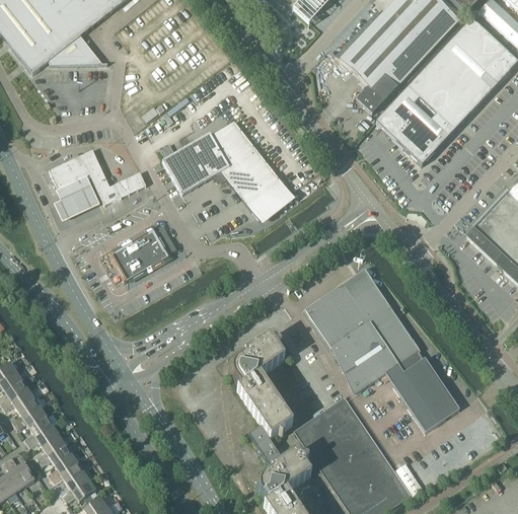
[(0,0),(0,32),(32,73),(49,61),(52,64),(50,64),(50,65),(107,64),(107,63),(102,63),(94,53),(90,48),(79,33),(84,29),(85,31),(125,0),(0,0)]
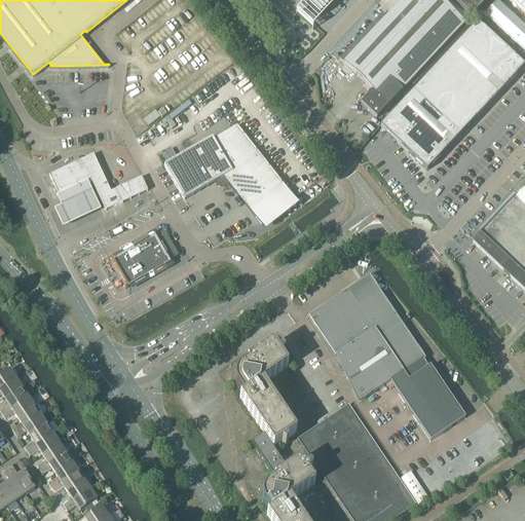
[(303,0),(319,14),(332,0),(303,0)]
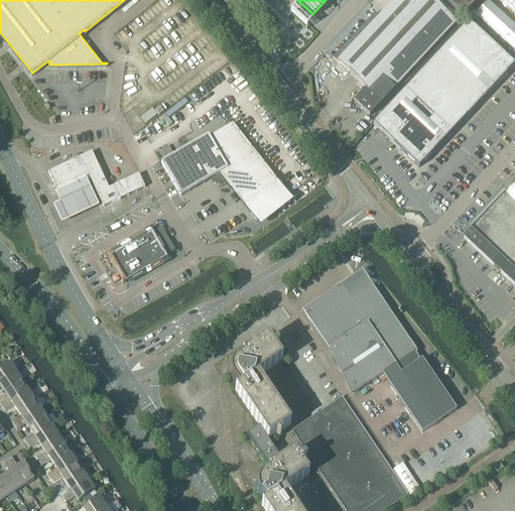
[(356,96),(371,110),(457,18),(436,0),(390,0),(337,58),(365,85),(356,96)]
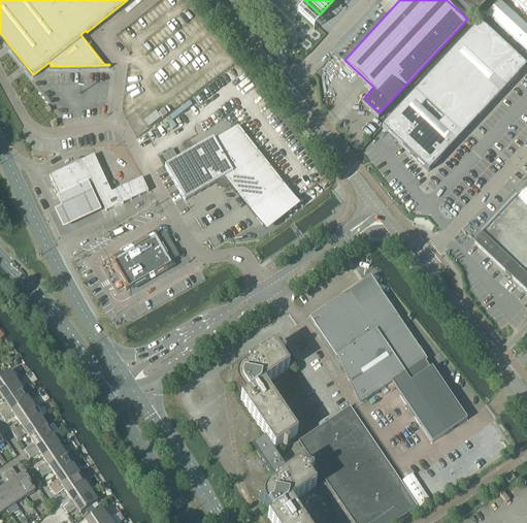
[(460,0),(474,13),(487,0),(460,0)]
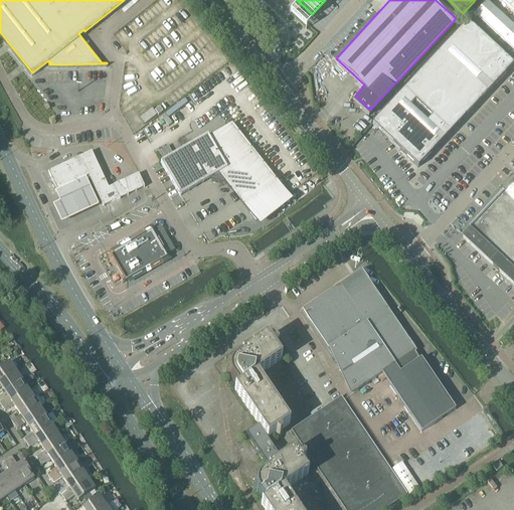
[(513,22),(489,0),(485,0),(476,11),(513,46),(513,22)]
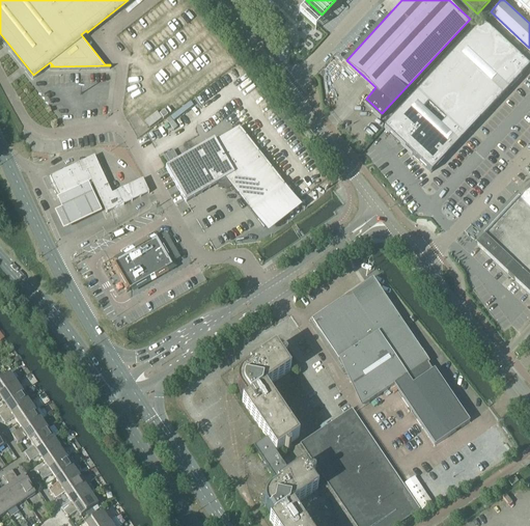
[(520,0),(529,8),(529,0),(520,0)]
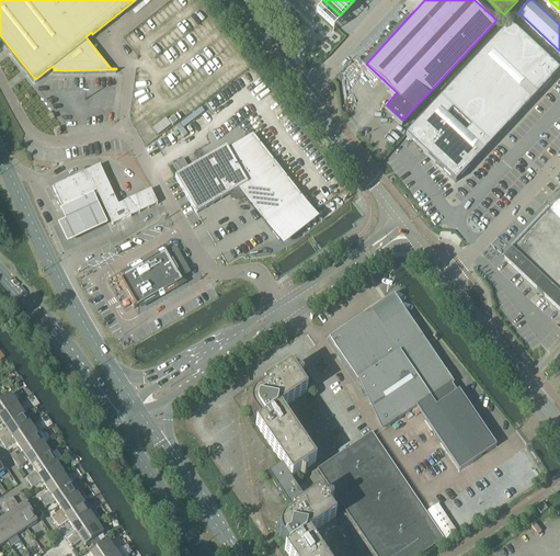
[(559,66),(510,20),(406,132),(456,178),(559,66)]
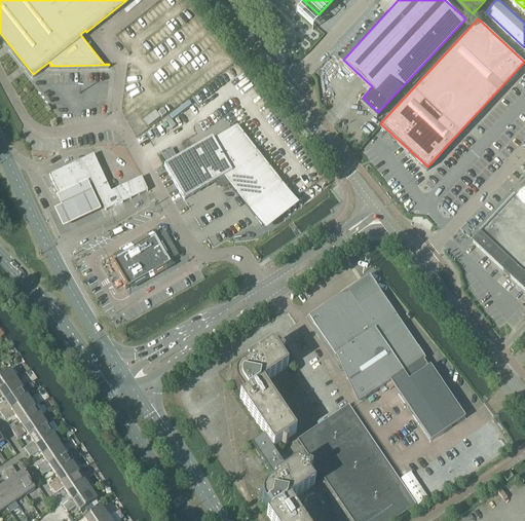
[(162,113),(167,110),(163,105),(158,109),(162,113)]
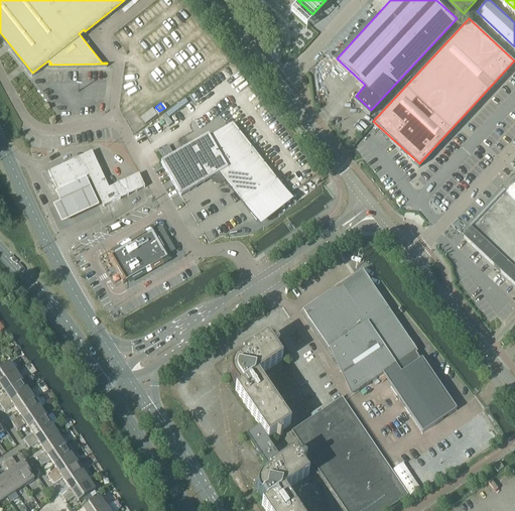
[(257,218),(289,193),(233,120),(210,134),(209,131),(161,158),(181,193),(212,174),(215,178),(222,179),(225,176),(254,214),(257,218)]
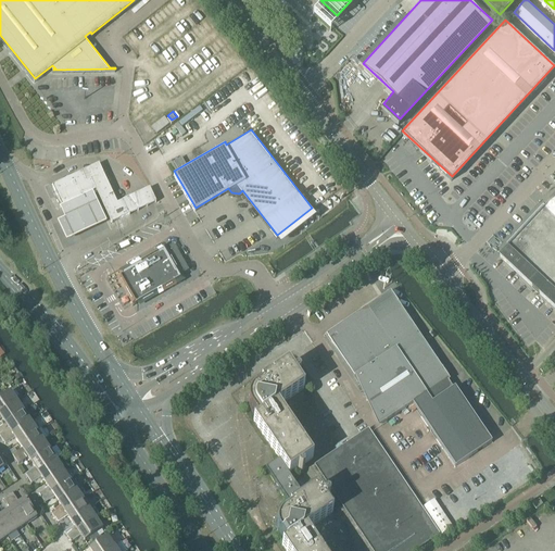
[(100,160),(86,166),(53,182),(61,198),(60,198),(61,199),(64,203),(88,192),(88,193),(89,192),(98,188),(112,218),(141,205),(156,198),(150,184),(134,191),(123,197),(118,199),(100,160)]
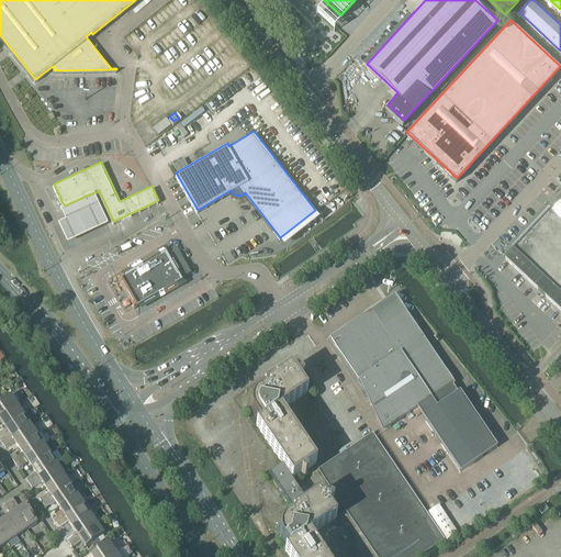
[(560,195),(551,207),(560,215),(560,195)]
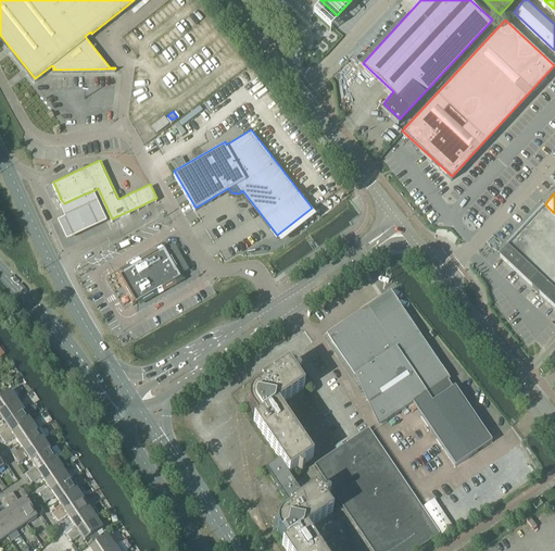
[(554,213),(545,204),(508,242),(554,285),(554,213)]
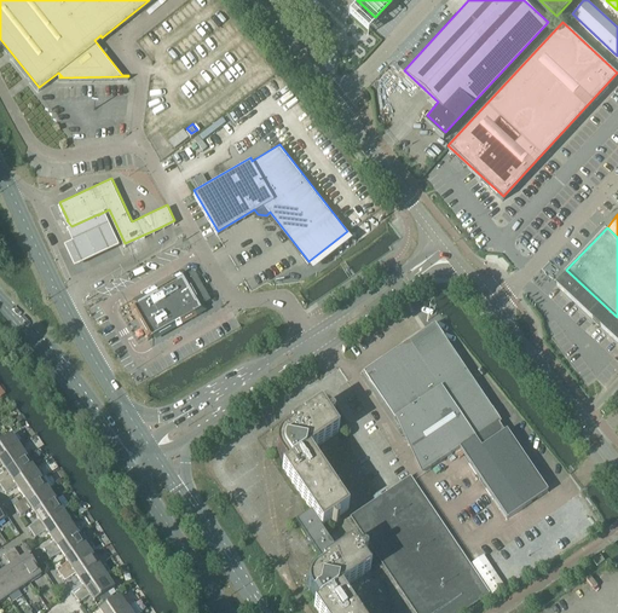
[(157,288),(140,298),(148,310),(155,322),(197,298),(196,295),(207,289),(196,269),(184,276),(183,272),(178,275),(179,276),(162,285),(161,284),(157,287),(157,288)]
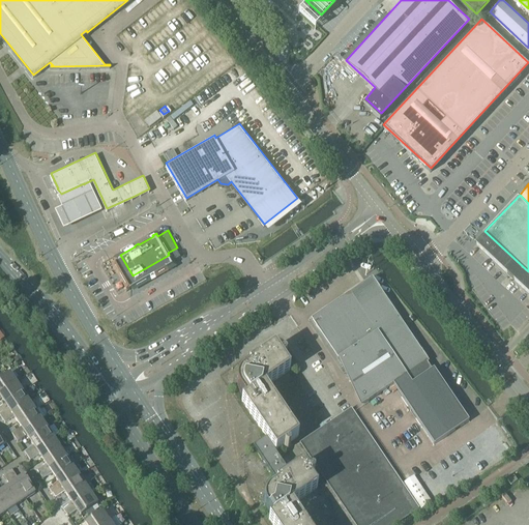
[(528,271),(485,231),(476,240),(528,288),(528,271)]
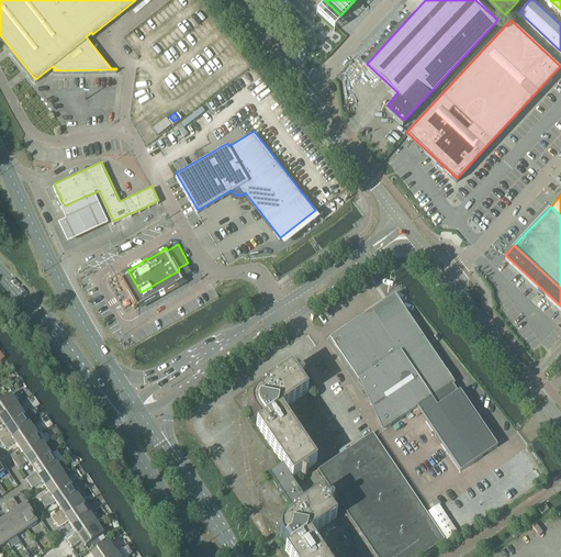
[(339,329),(331,334),(363,374),(359,376),(390,422),(388,423),(388,424),(417,404),(460,468),(497,443),(460,388),(457,390),(452,382),(456,380),(395,291),(349,322),(354,327),(344,334),(339,329)]
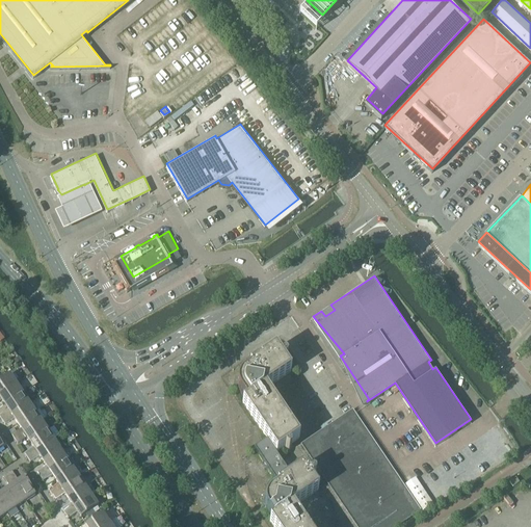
[(255,446),(277,480),(280,482),(272,488),(270,490),(268,491),(267,493),(266,495),(266,497),(265,499),(265,501),(266,504),(267,506),(268,507),(272,516),(270,517),(276,526),(310,526),(295,504),(295,501),(319,485),(316,480),(320,477),(315,469),(312,468),(309,470),(303,463),(291,471),(277,449),(286,444),(287,446),(289,447),(291,446),(291,445),(294,443),(292,440),(300,435),(267,386),(268,383),(292,367),(285,357),(287,356),(288,353),(287,351),(284,351),(282,352),(276,344),(250,362),(251,364),(244,369),(241,372),(238,378),(239,385),(240,389),(245,397),(243,398),(268,437),(255,446)]
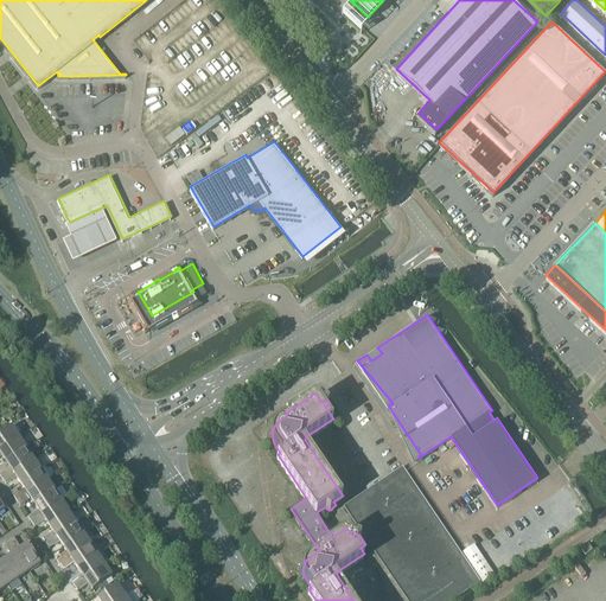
[(0,446),(19,434),(12,422),(0,429),(0,446)]
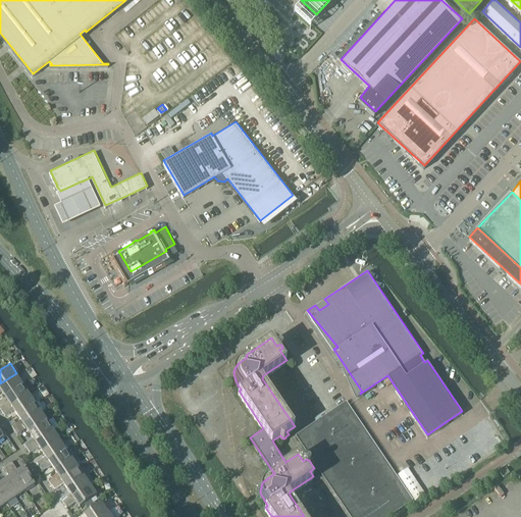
[(16,373),(0,383),(0,390),(2,389),(6,394),(22,381),(16,373)]
